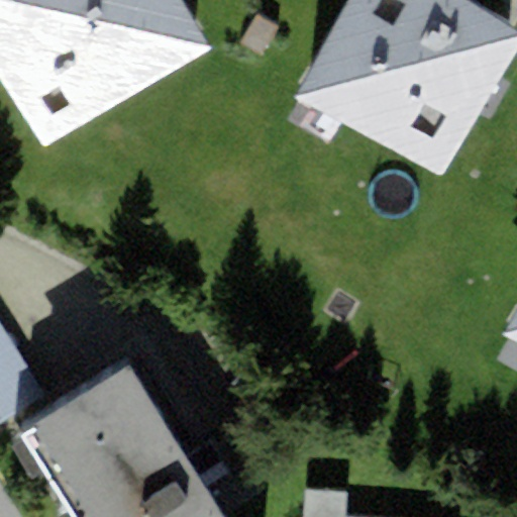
[(0,0),(0,80),(43,150),(210,47),(180,0),(0,0)]
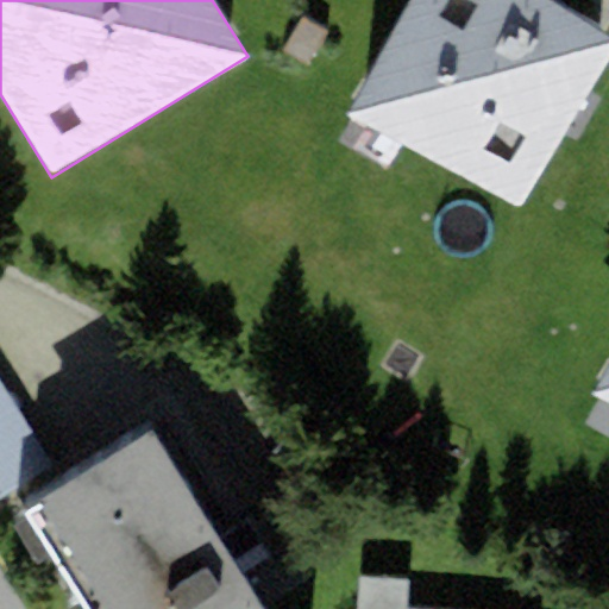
[(518,208),(608,50),(608,36),(547,0),(415,0),(351,112),(518,208)]
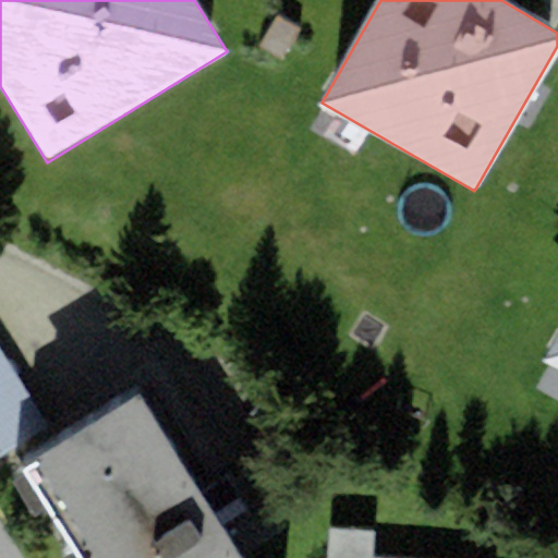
[(557,329),(540,361),(557,371),(557,329)]
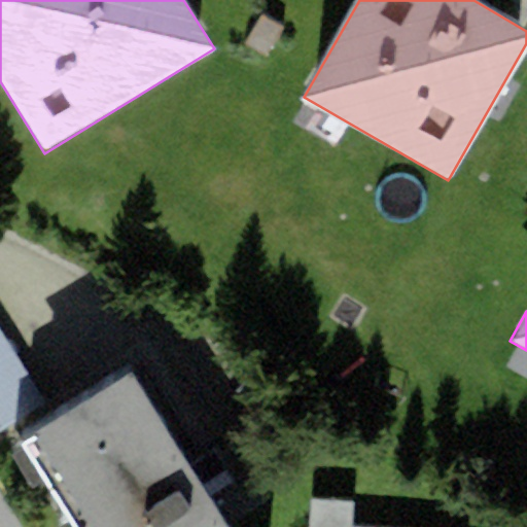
[(0,429),(42,403),(0,335),(0,429)]
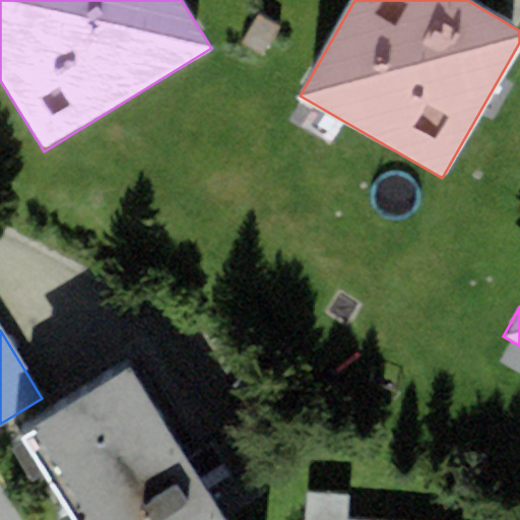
[(222,519),(128,368),(30,428),(35,433),(21,442),(69,519),(222,519)]
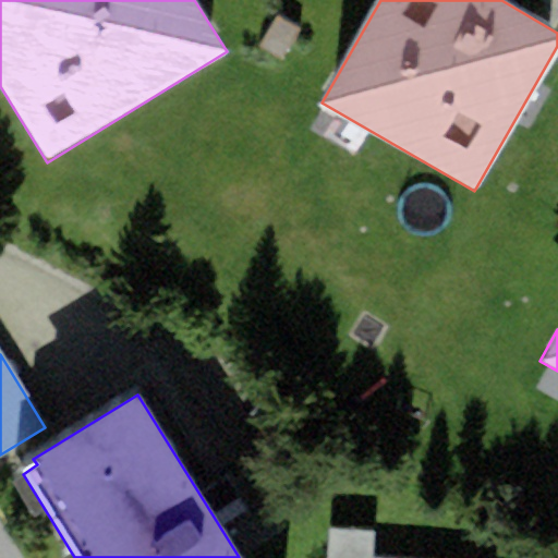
[(326,557),(373,557),(375,532),(328,530),(326,557)]
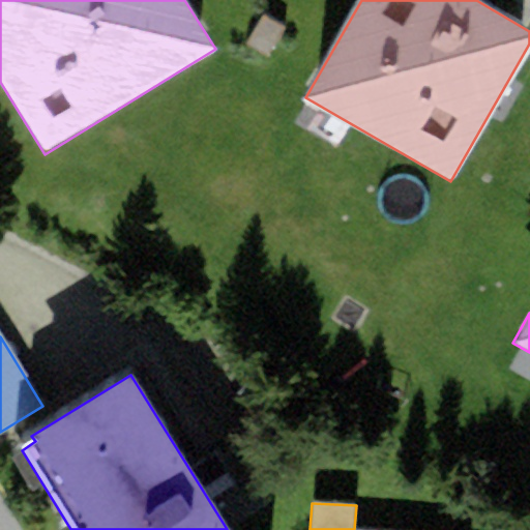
All buildings are outlined.
